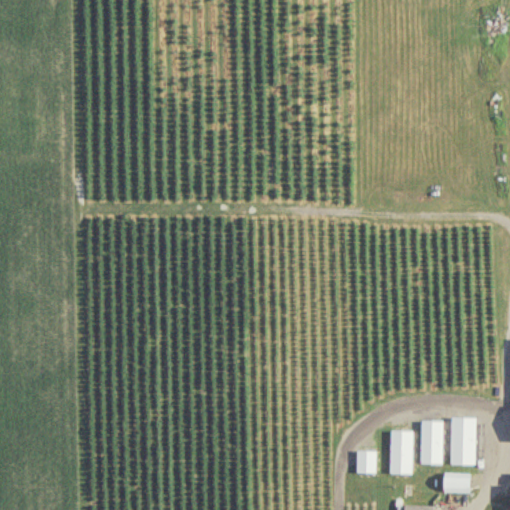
[(485,469),(485,427),(477,427),(477,469),(485,469)]
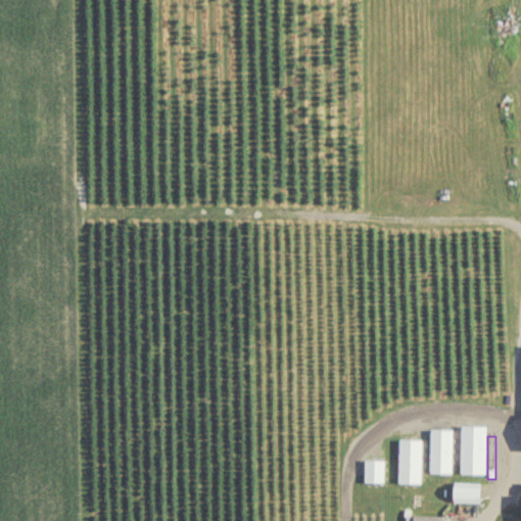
[(432,477),(440,477),(440,437),(432,437),(432,477)]
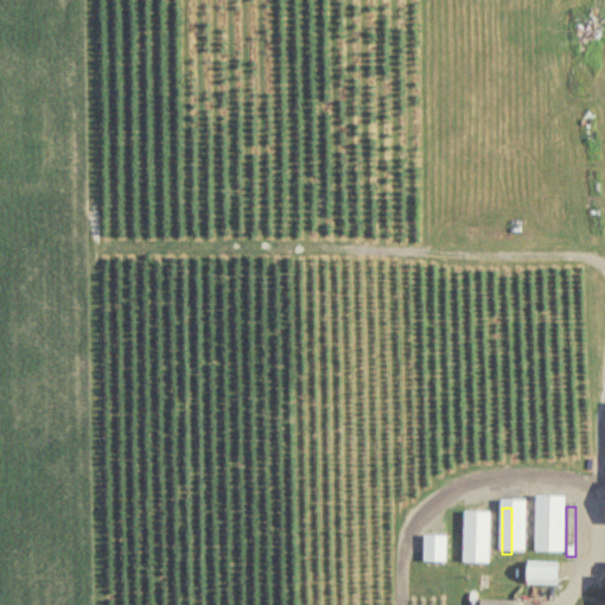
[(541,510),(532,510),(530,551),(541,552),(541,510)]
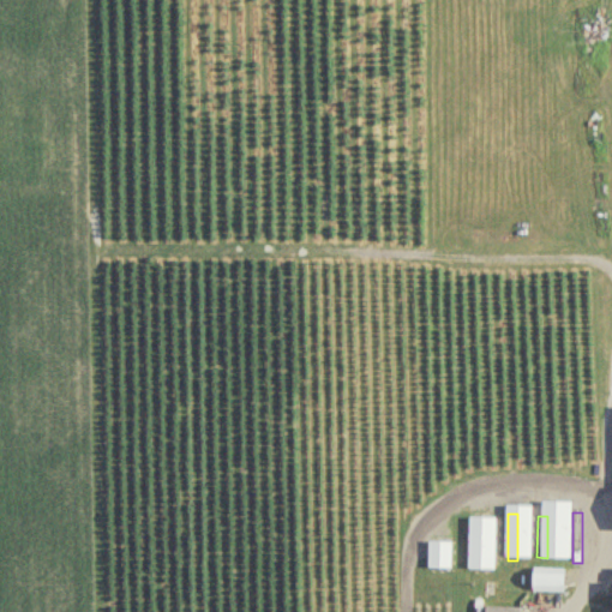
[(468,569),(495,569),(495,517),(468,517),(468,569)]
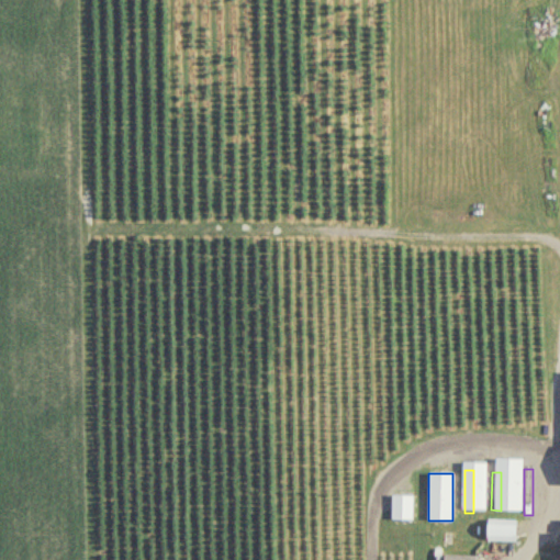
[(391,521),(412,521),(412,496),(391,496),(391,521)]
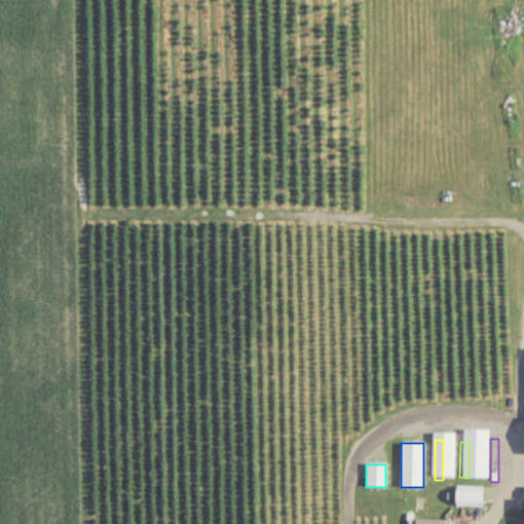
[(456,506),(482,506),(482,490),(456,490),(456,506)]
